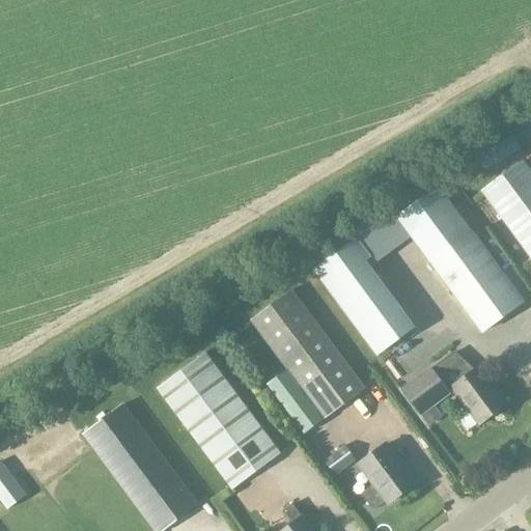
[(505,135),(512,148),(530,137),(530,130),(527,122),(505,135)]
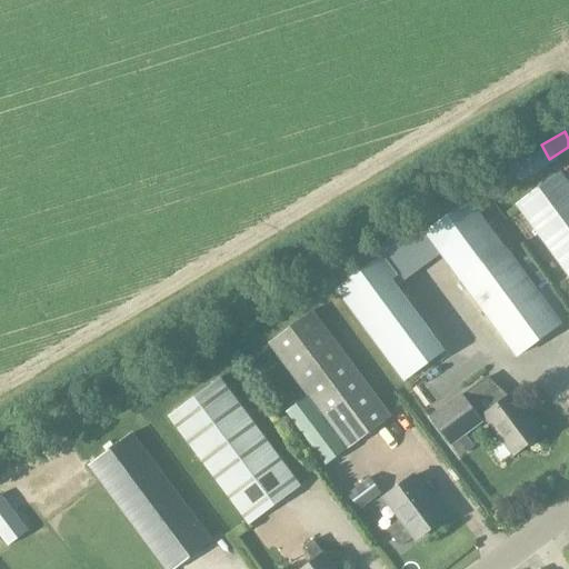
[(568,188),(558,173),(515,206),(568,279),(568,188)]
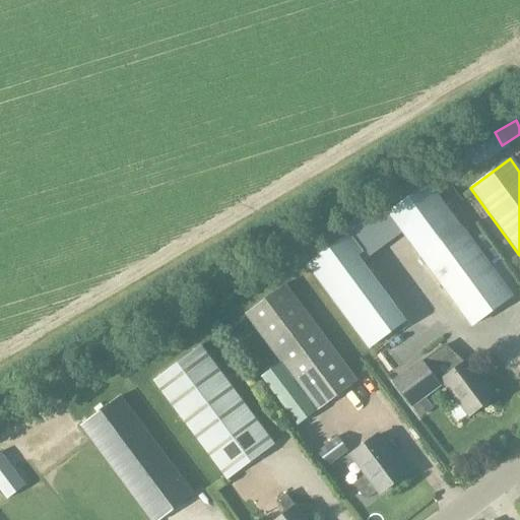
[(427,184),(386,214),(469,326),(510,297),(427,184)]
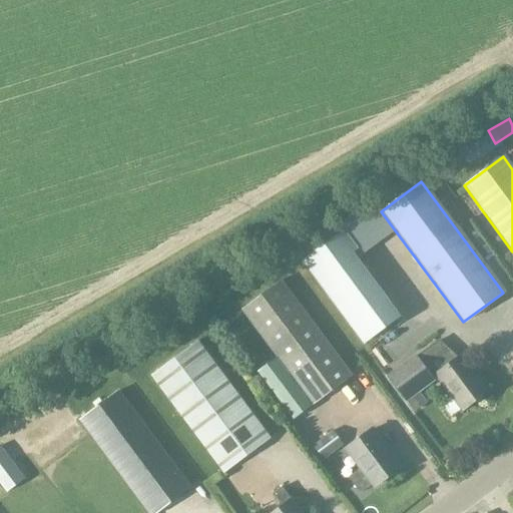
[(342,231),(301,262),(361,344),(397,317),(351,254),(356,251),(342,231)]
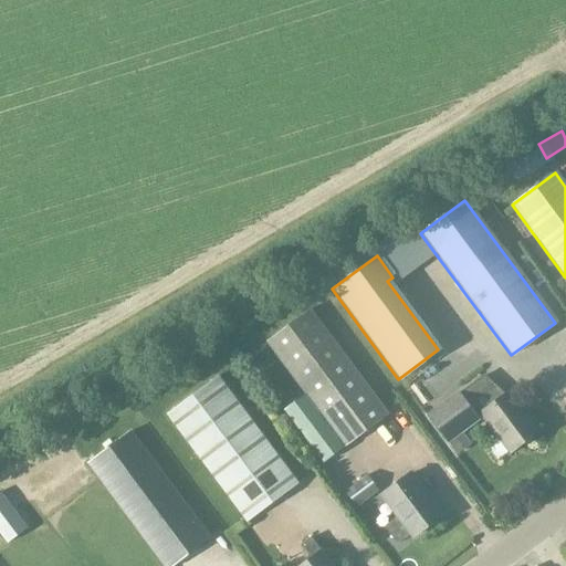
[(305,396),(332,432),(344,448),(386,416),(307,311),(264,342),(305,396)]
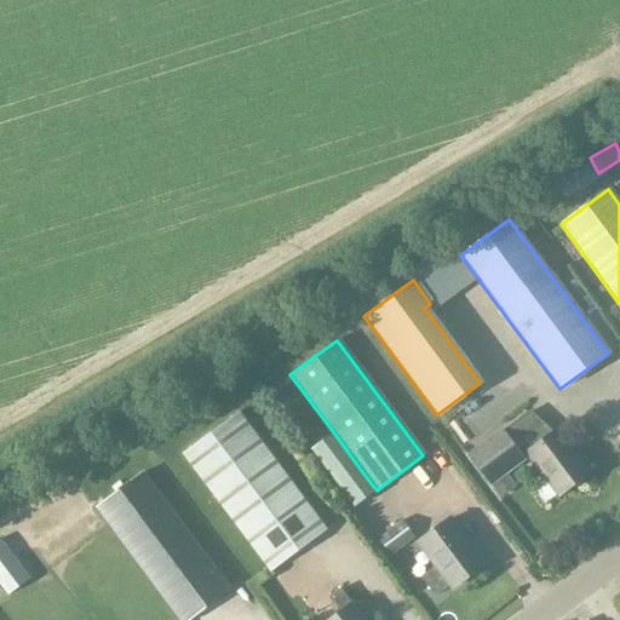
[(521,460),(520,458),(524,454),(556,497),(587,474),(556,430),(554,431),(529,411),(500,432),(499,431),(466,455),(499,499),(515,488),(504,474),(521,460)]
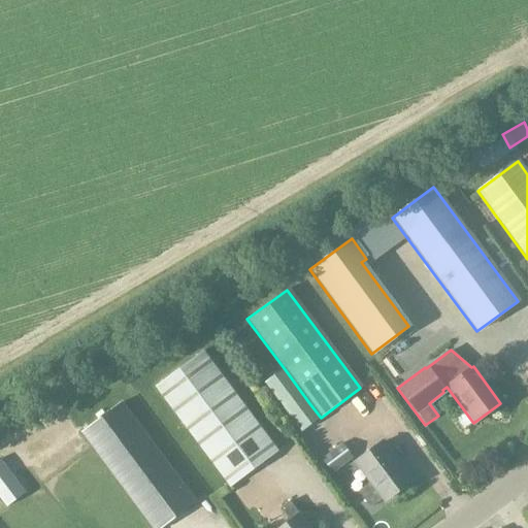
[(154,387),(229,488),(276,453),(201,352),(154,387)]
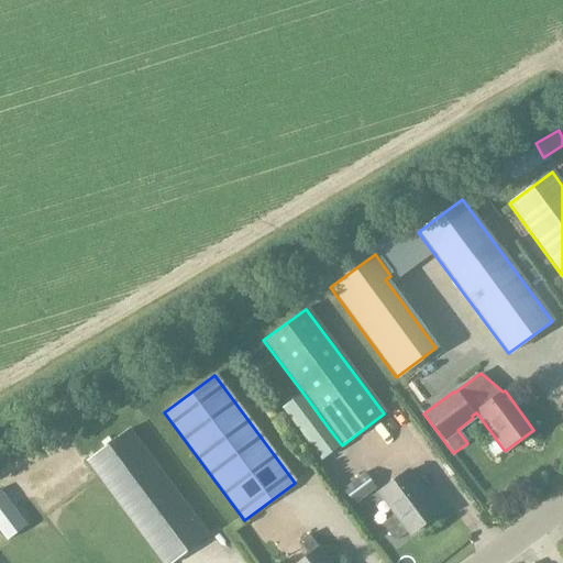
[(128,430),(86,462),(161,562),(172,562),(207,537),(128,430)]
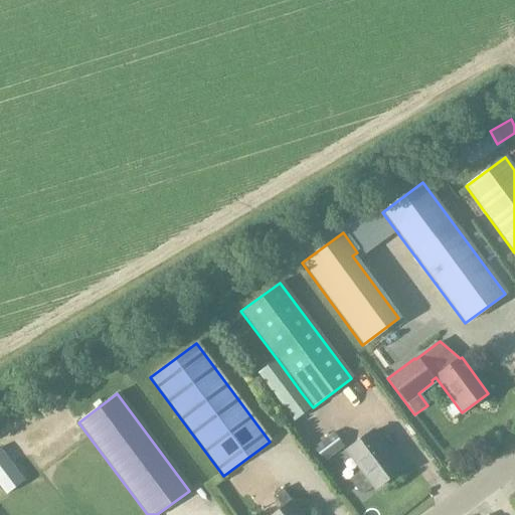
[(374,490),(400,470),(372,432),(345,452),(360,471),(348,479),(360,495),(372,487),(374,490)]
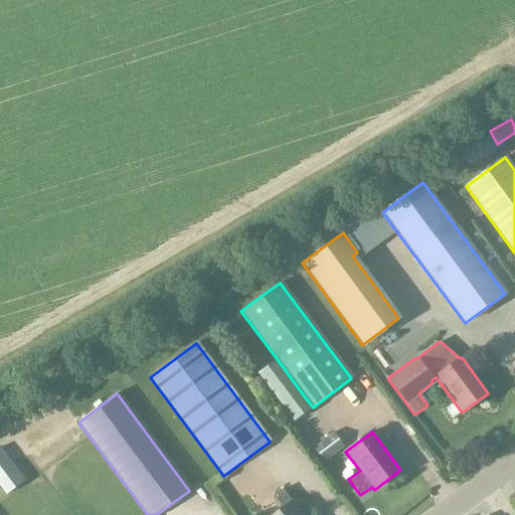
[(324,462),(344,447),(332,433),(313,448),(324,462)]
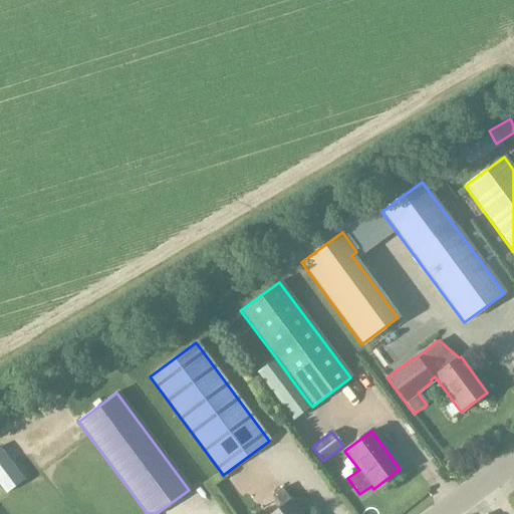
[(0,487),(5,494),(22,482),(0,451),(0,487)]
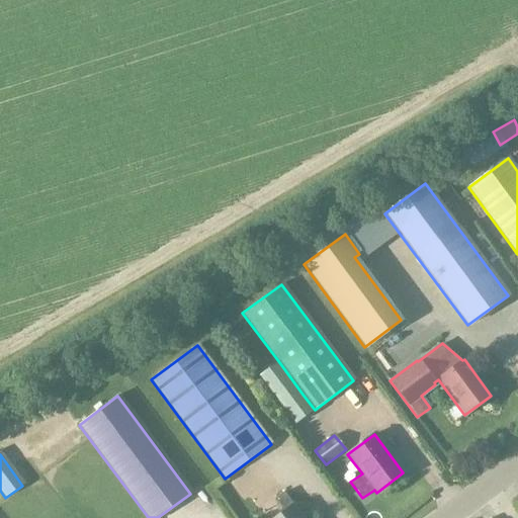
[(274,517),(301,517),(283,493),(274,500),(283,512),(274,517)]
